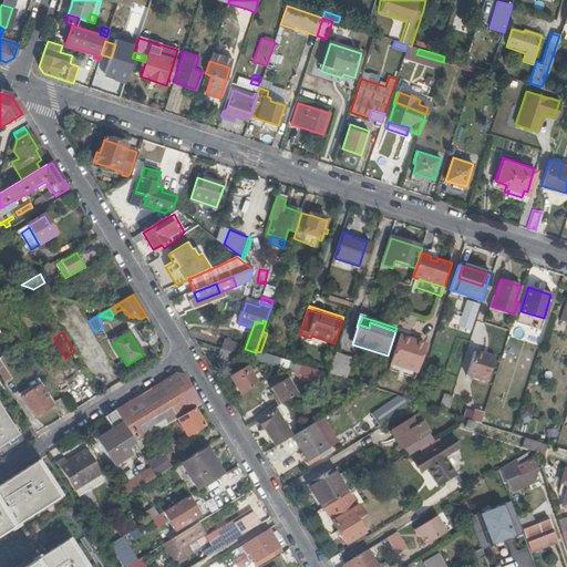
[(402,339),(392,367),(419,374),(426,349),(413,344),(413,342),(402,339)]
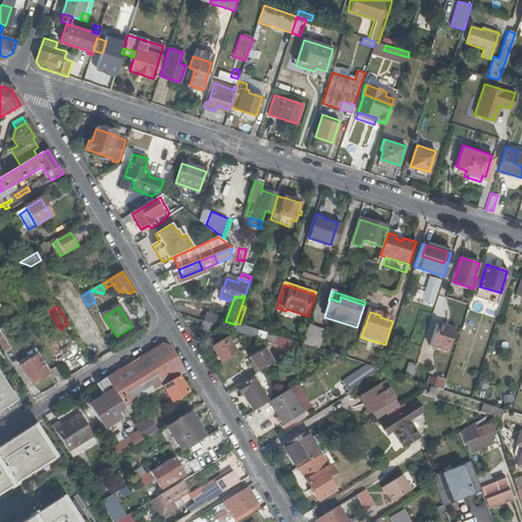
[(225,321),(224,320),(222,327),(232,331),(235,324),(225,321)]
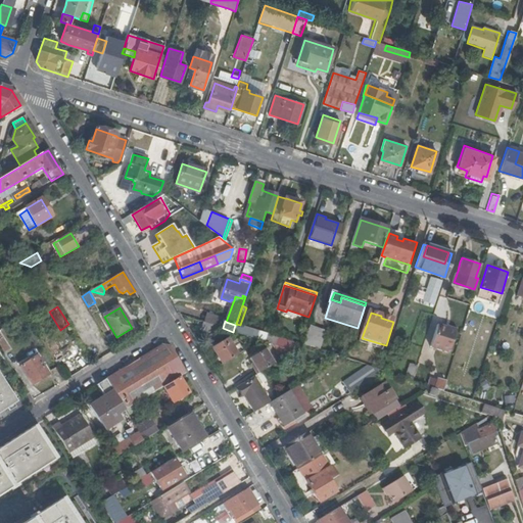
[(214,334),(216,326),(203,322),(201,330),(214,334)]
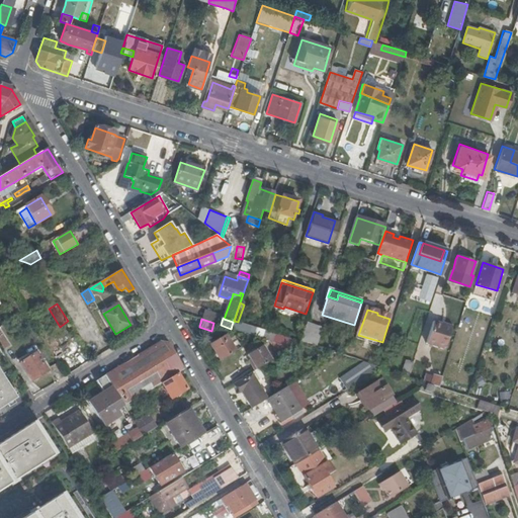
[(442,347),(450,325),(432,319),(425,341),(442,347)]
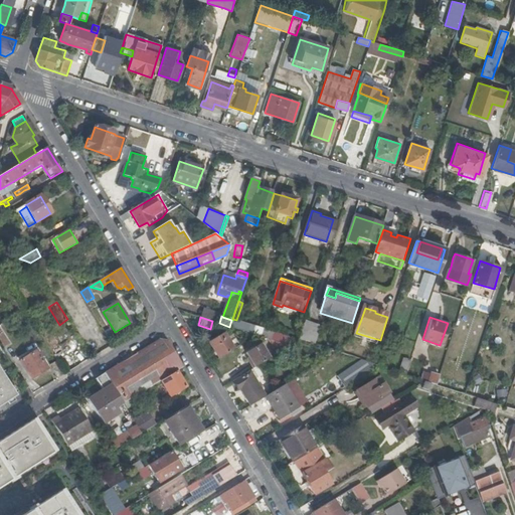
[(229,327),(262,337),(264,330),(232,320),(231,320),(229,327)]
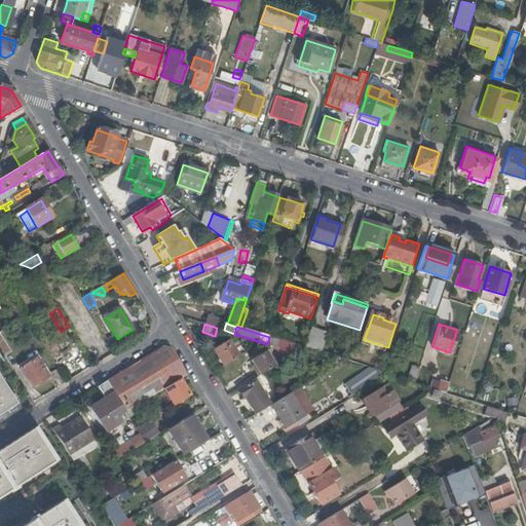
[(307,348),(323,353),(329,337),(312,332),(307,348)]
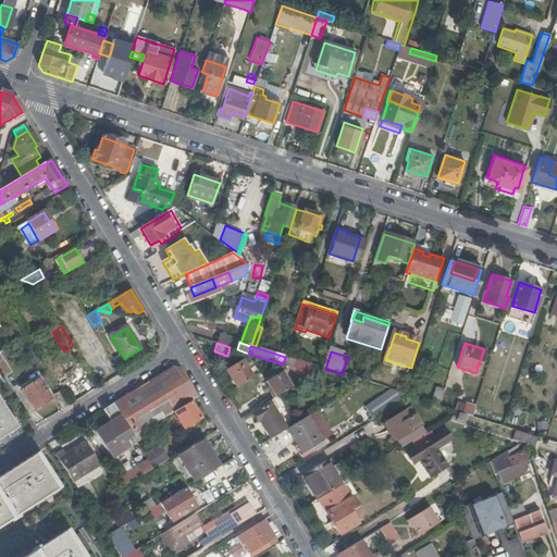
[(314,367),(285,357),(283,364),(312,374),(314,367)]
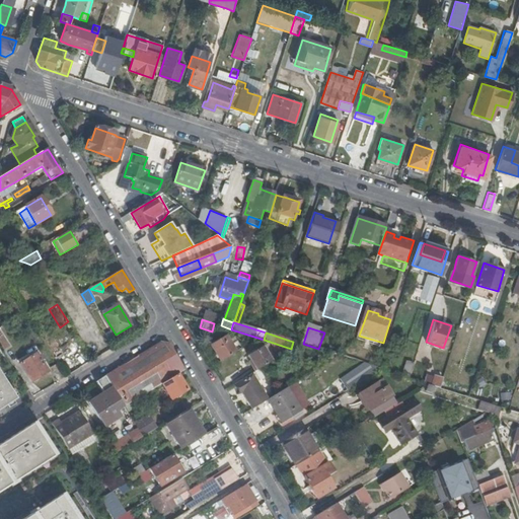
[(383,343),(359,336),(357,342),(381,349),(383,343)]
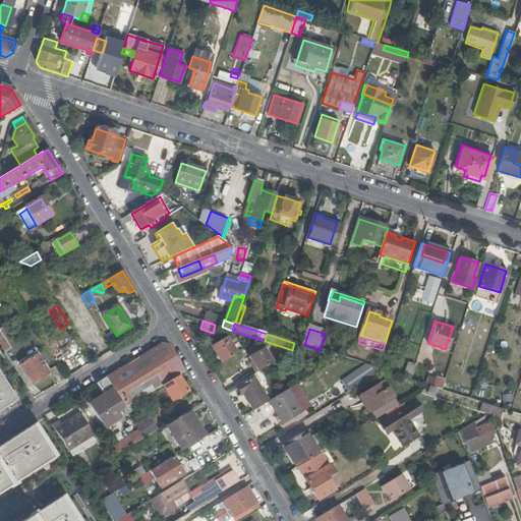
[(236,354),(227,338),(212,347),(222,363),(236,354)]
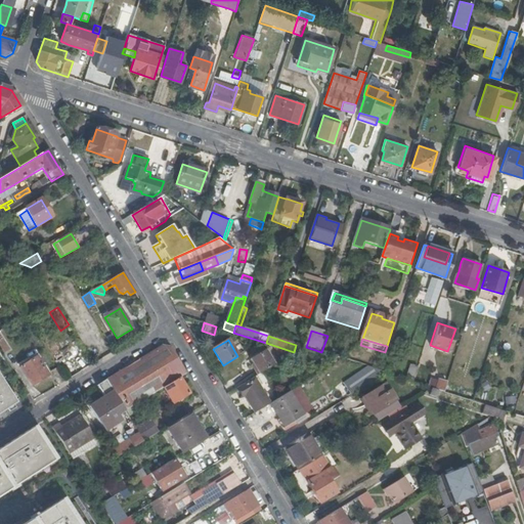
[(75,359),(63,342),(50,350),(60,367),(75,359)]
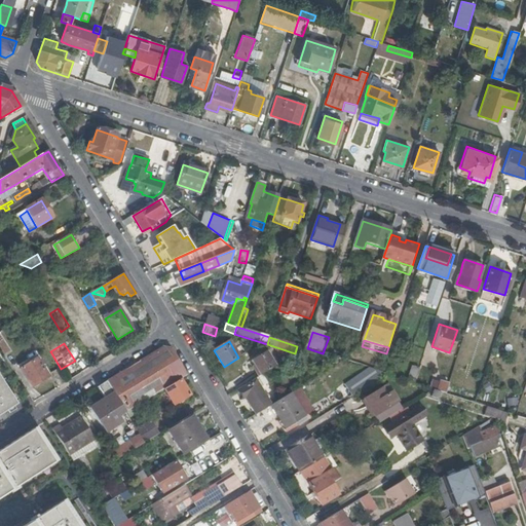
[(7,347),(1,350),(13,369),(20,365),(14,358),(13,358),(7,347)]
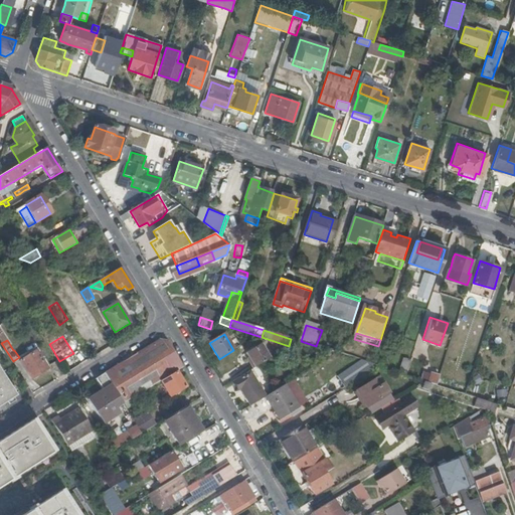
[(160,340),(105,374),(119,397),(123,403),(125,402),(133,398),(183,367),(167,342),(160,340)]
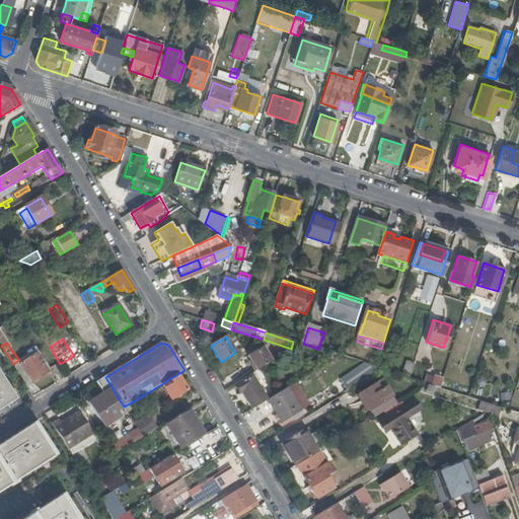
[(256,371),(271,363),(263,348),(248,357),(256,371)]
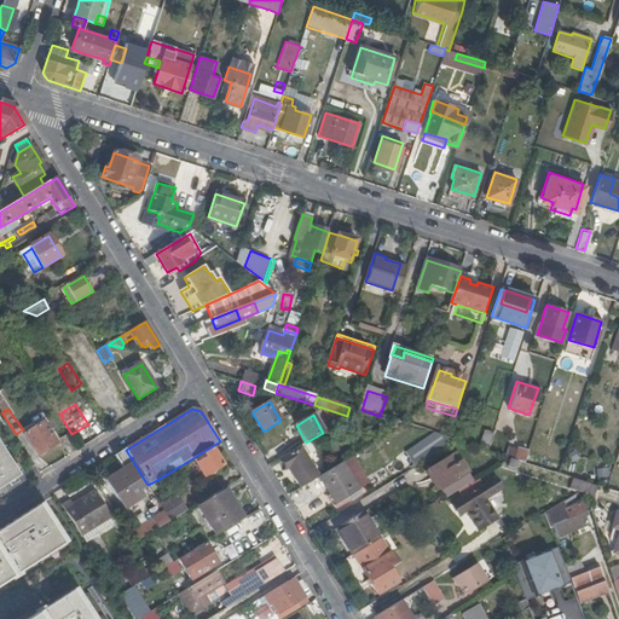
[(30,441),(35,451),(39,455),(40,455),(41,456),(47,452),(46,451),(57,444),(44,422),(25,433),(30,441)]
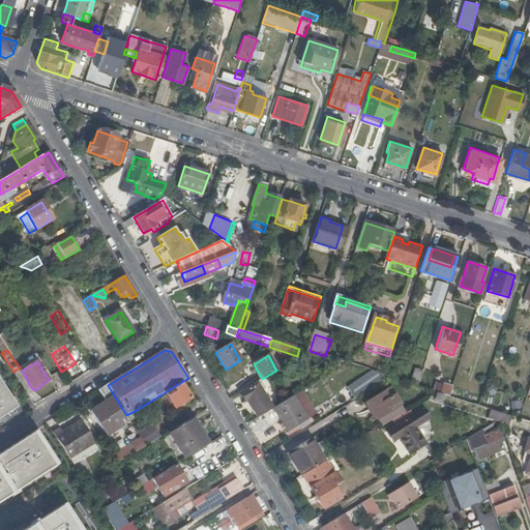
[(422,367),(414,365),(409,383),(417,385),(422,367)]
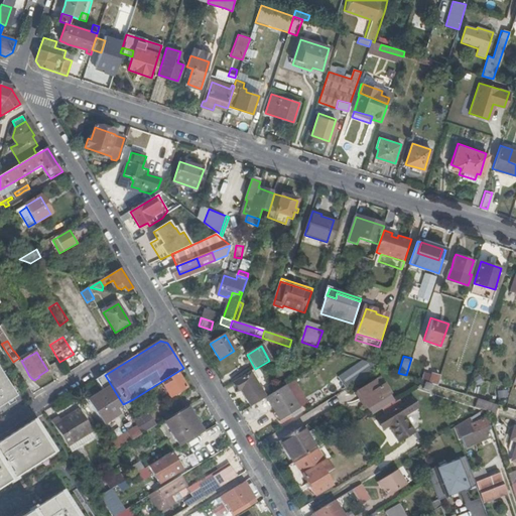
[(19,372),(24,379),(29,376),(25,368),(19,372)]
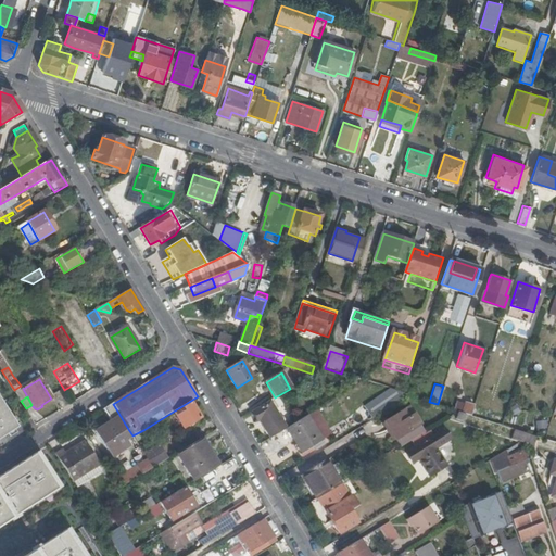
[(462,403),(453,400),(450,407),(458,411),(464,413),(470,415),(474,403),(464,399),(462,403)]
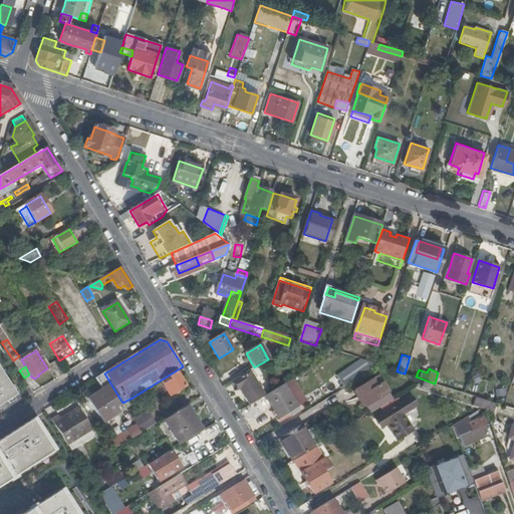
[(350,373),(355,380),(362,376),(357,369),(350,373)]
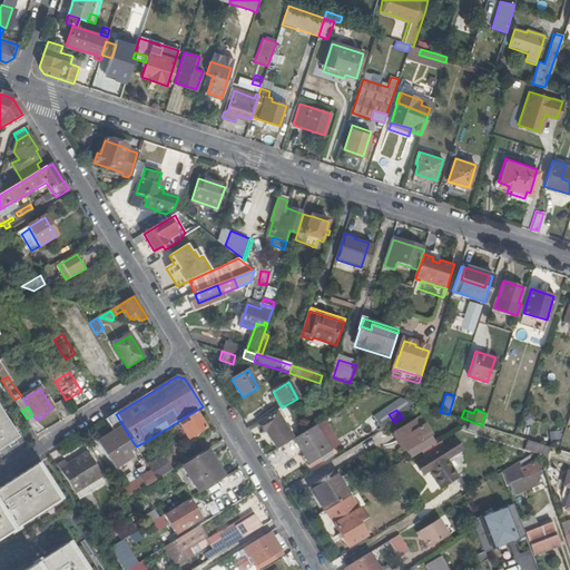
[(487,411),(485,413),(482,425),(503,432),(509,418),(487,411)]
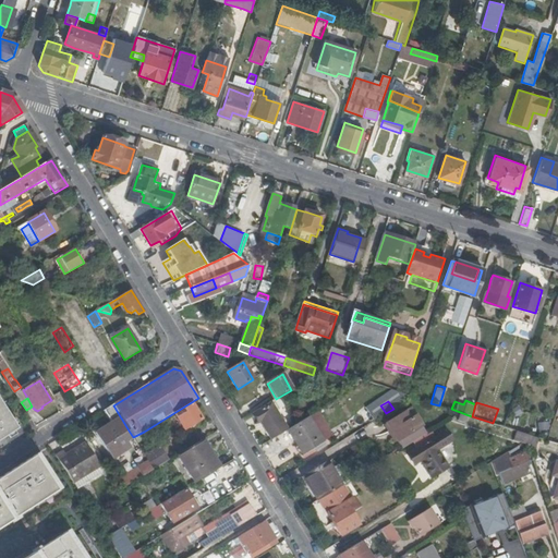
[(184,429),(202,419),(192,403),(174,413),(184,429)]
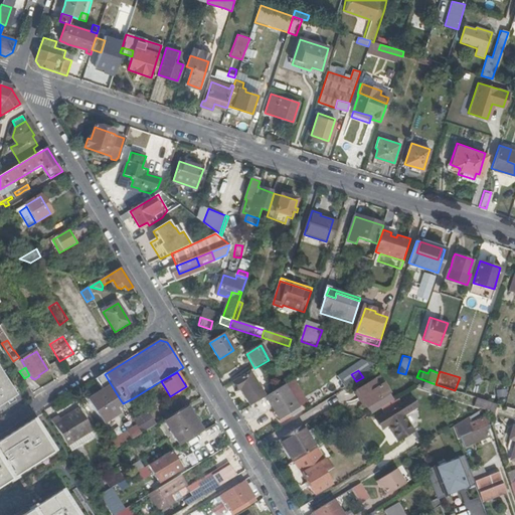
[(250,406),(266,397),(249,372),(233,382),(238,391),(240,389),(250,406)]
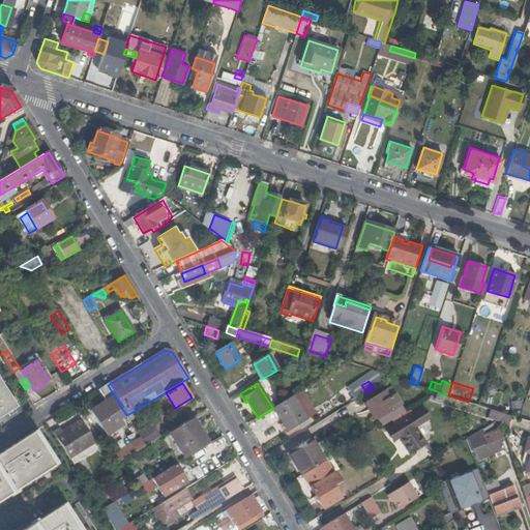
[(366,393),(366,392),(361,385),(360,383),(350,389),(356,399),(366,393)]
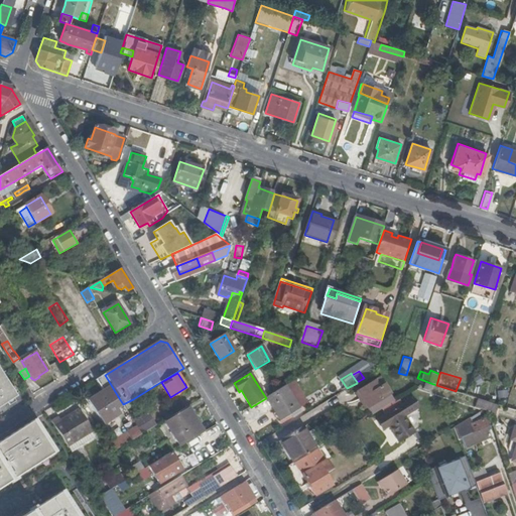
[(0,406),(14,397),(0,374),(0,406)]
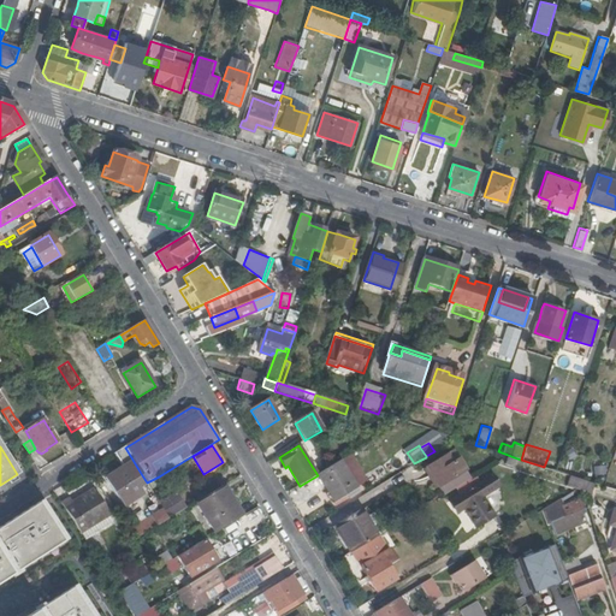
[(125,448),(117,452),(125,467),(112,474),(114,477),(108,480),(123,505),(141,493),(138,489),(134,480),(142,475),(125,448)]
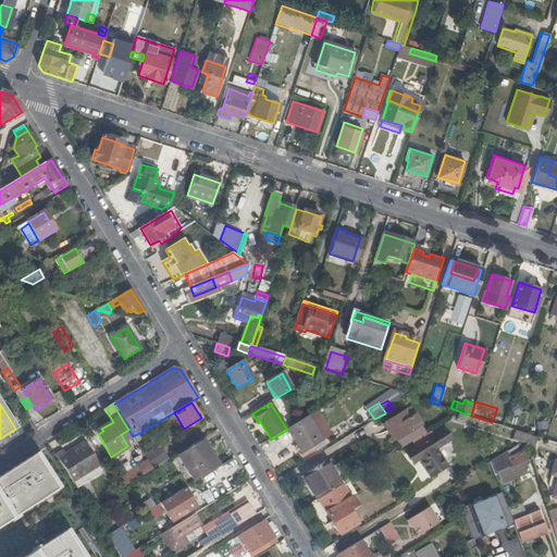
[(410,417),(416,413),(410,406),(405,409),(410,417)]
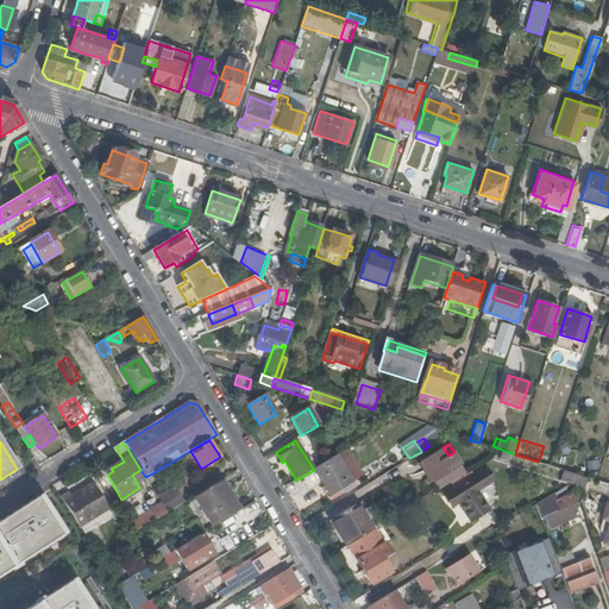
[(451,482),(464,473),(459,466),(462,465),(454,452),(449,456),(443,447),(419,462),(437,490),(451,482)]
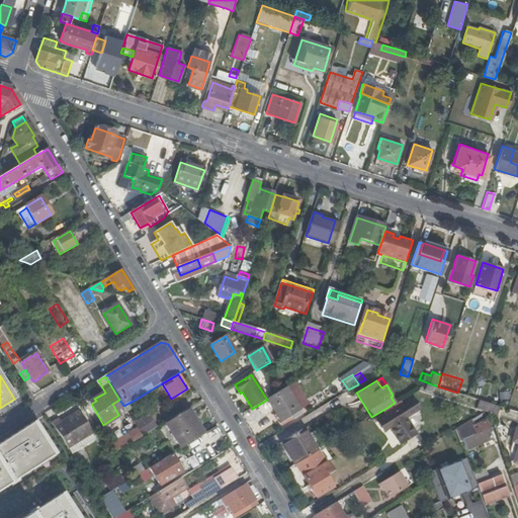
[(423,389),(430,391),(432,384),(427,382),(424,384),(423,389)]
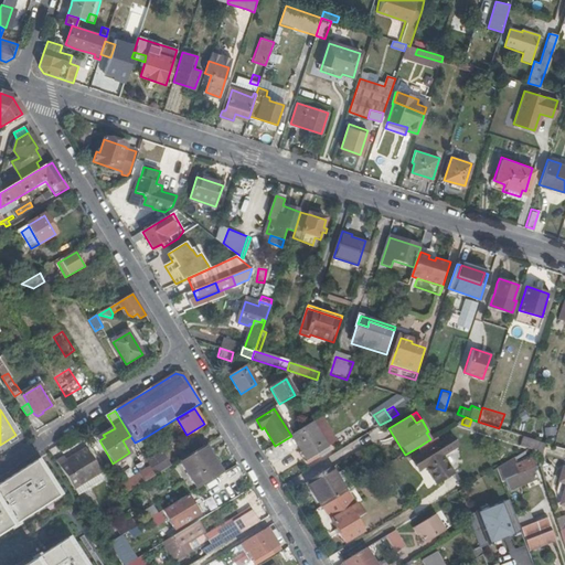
[(330,451),(312,424),(292,436),(302,451),(309,461),(310,464),(330,451)]
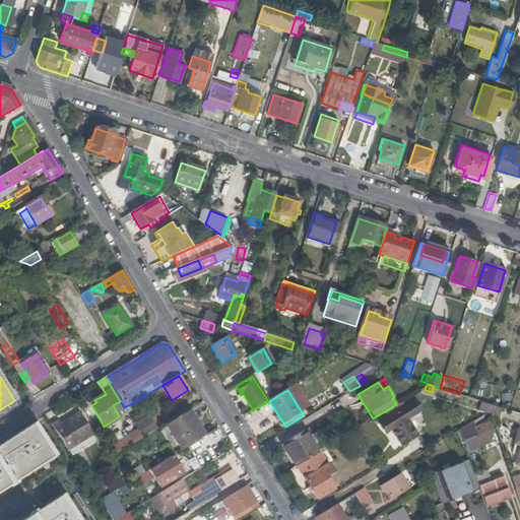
[(511,401),(510,393),(502,394),(502,402),(511,401)]
